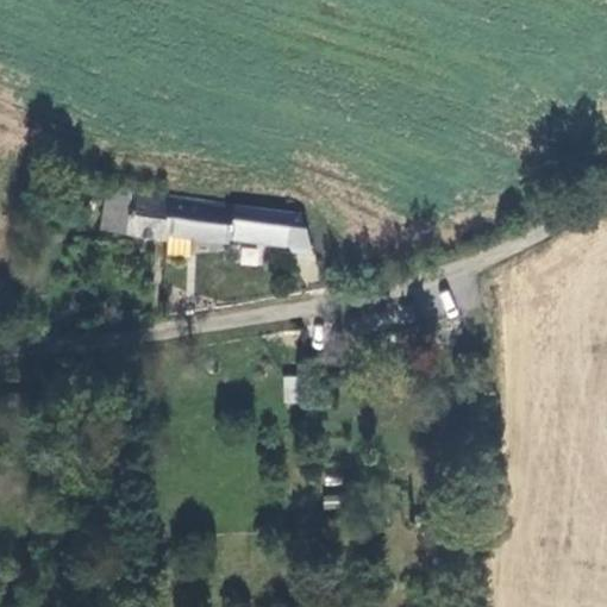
[(99,233),(167,242),(167,233),(171,198),(105,189),(99,233)]
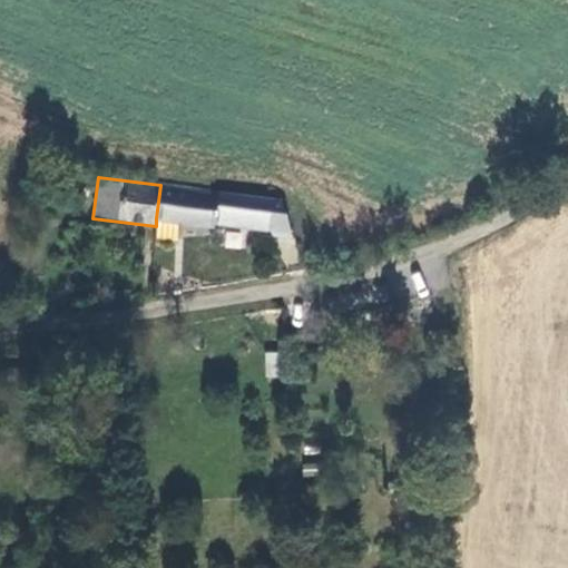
[(275,197),(160,185),(156,218),(216,225),(272,232),(274,235),(295,238),(275,197)]
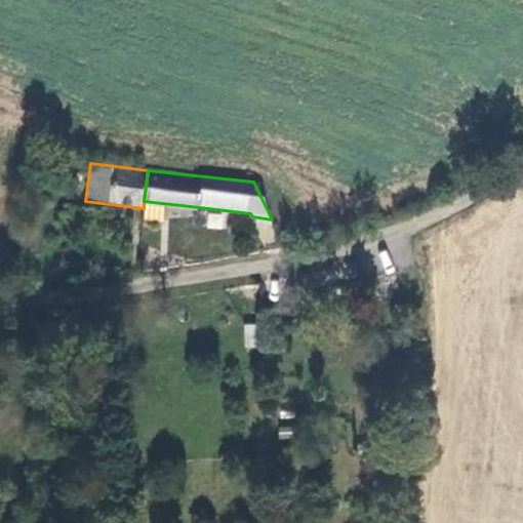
[(245,326),(246,348),(262,348),(260,326),(245,326)]
